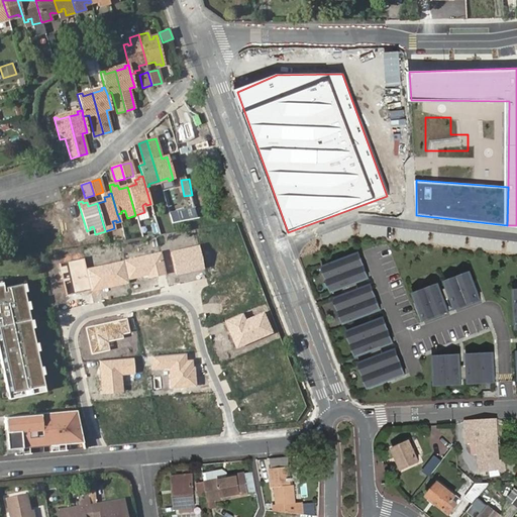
[(173,222),(198,217),(196,206),(171,212),(173,222)]
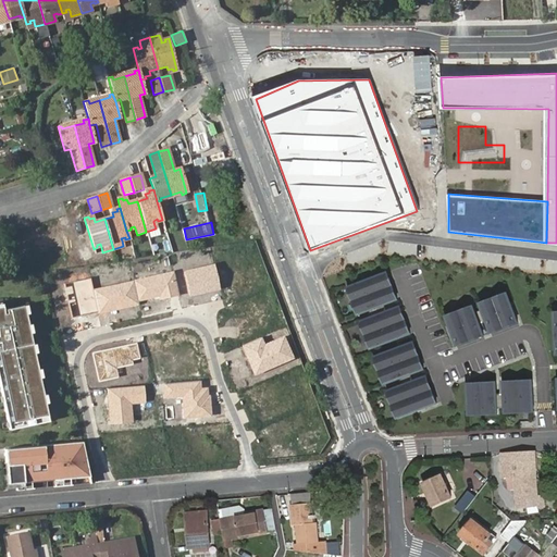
[(201,239),(185,242),(187,251),(205,249),(201,239)]
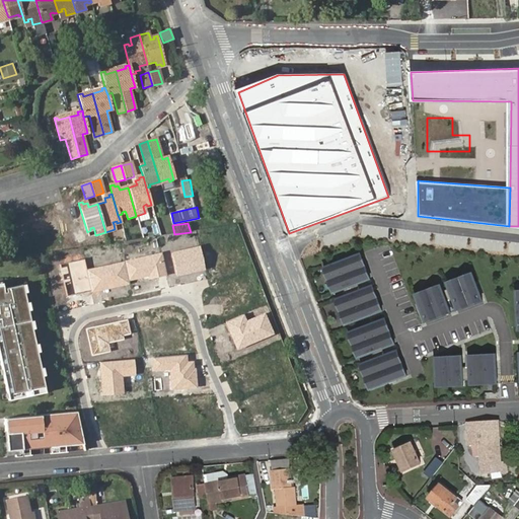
[(199,245),(170,251),(176,276),(205,270),(199,245)]
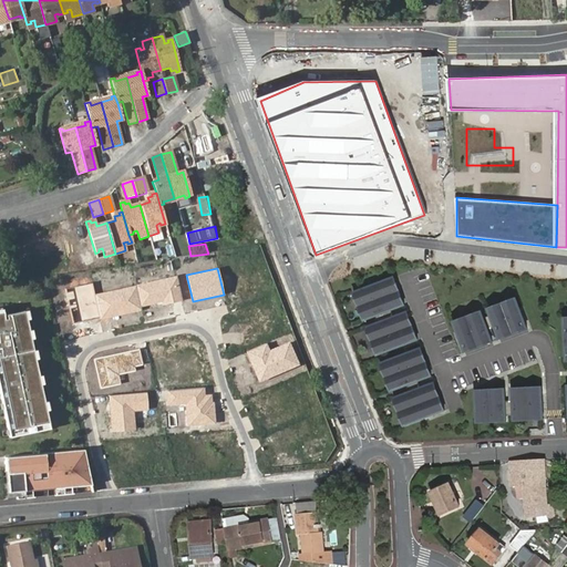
[(177,277),(135,285),(140,309),(182,300),(177,277)]
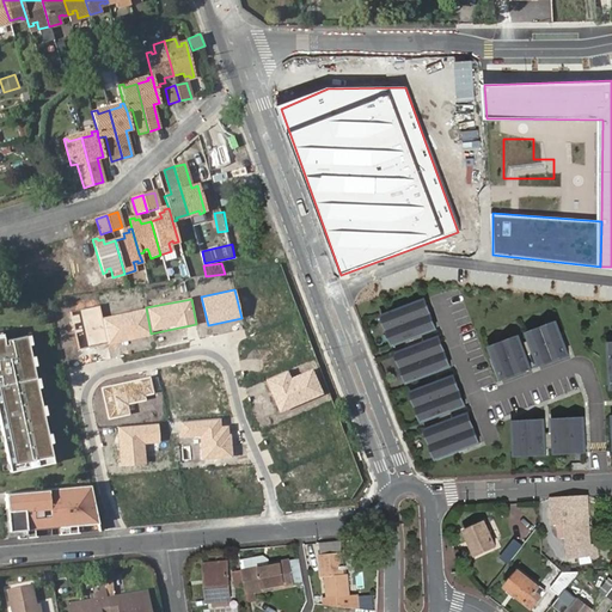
[(428,300),(384,317),(396,347),(439,330),(428,300)]
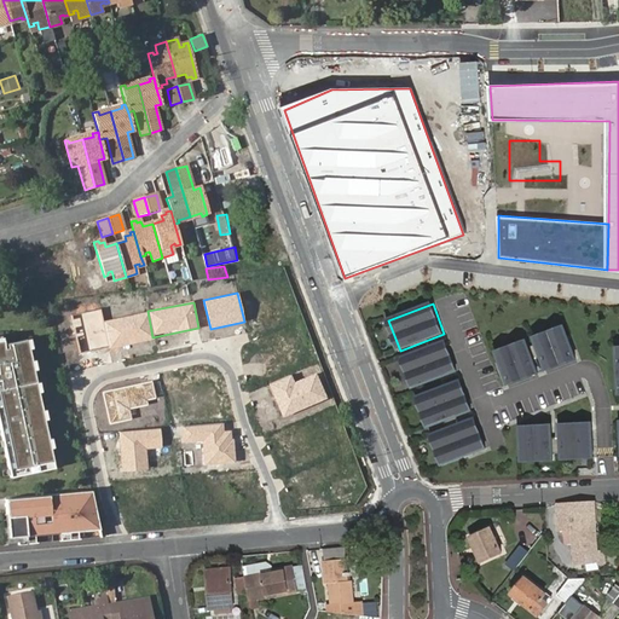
[(100,308),(70,314),(79,353),(108,347),(103,320),(100,308)]
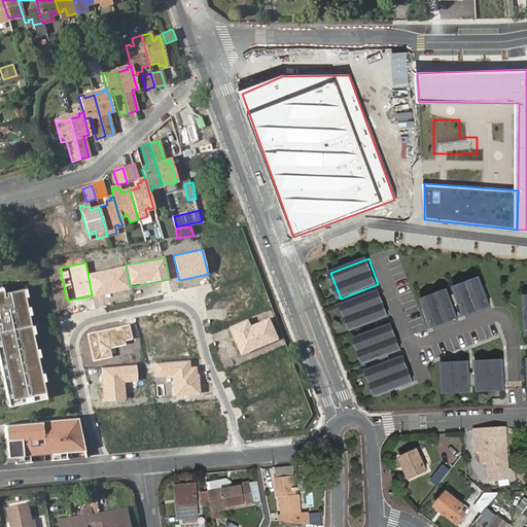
[(126,265),(88,273),(92,295),(93,297),(131,289),(130,287),(126,265)]
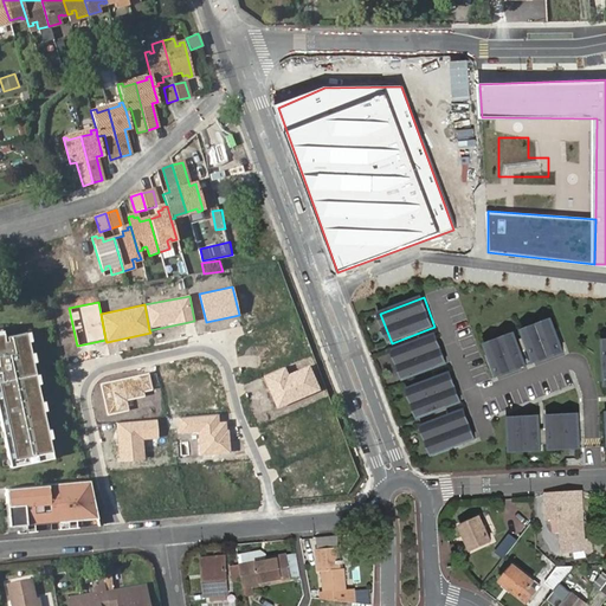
[(556,318),(528,329),(540,361),(569,349),(556,318)]
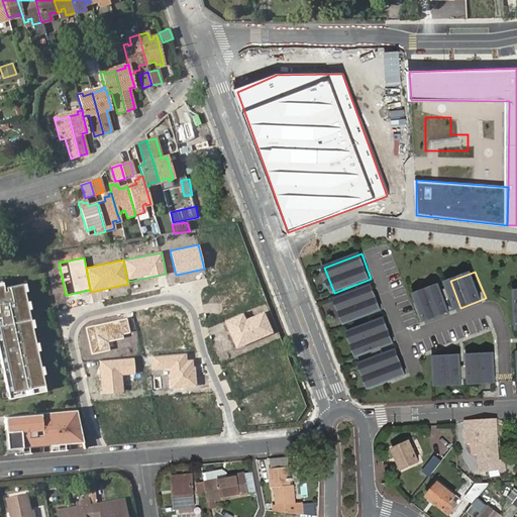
[(0,351),(10,400),(46,393),(23,287),(6,288),(7,291),(5,292),(4,284),(0,284),(0,351)]
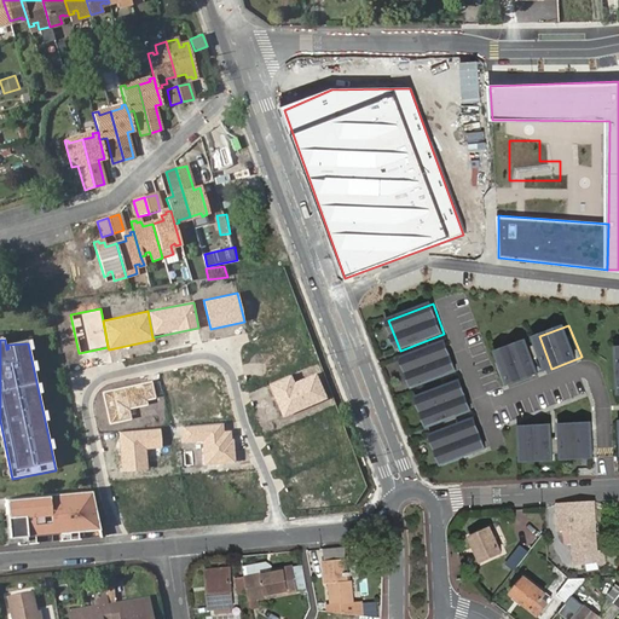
[(530,340),(501,351),(514,383),(543,371),(530,340)]
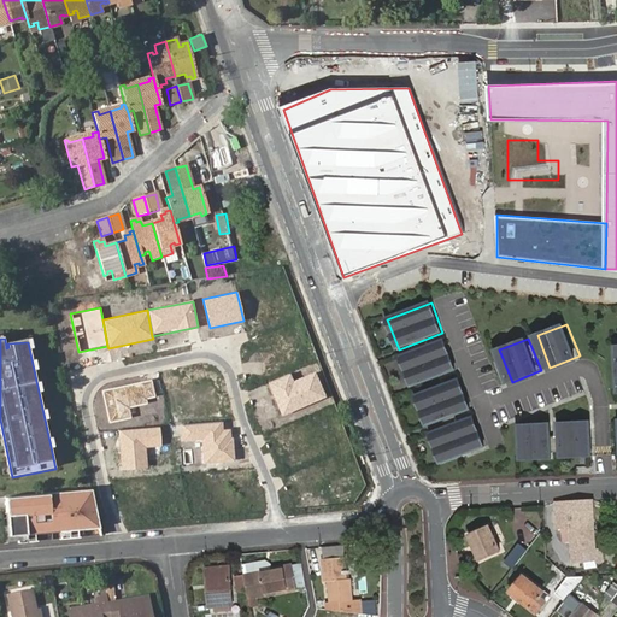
[(457,370),(445,341),(403,357),(415,387),(457,370)]
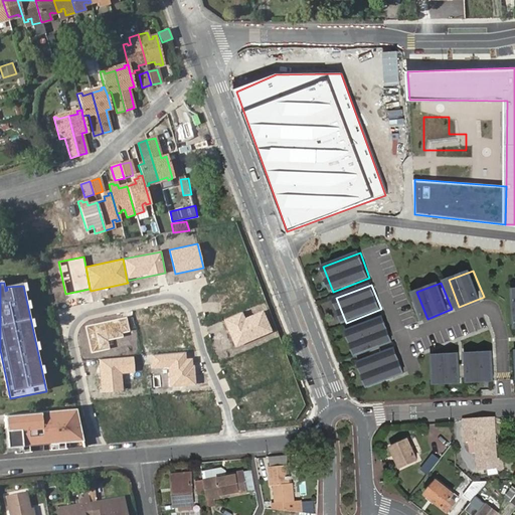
[(242,311),(223,319),(235,347),(272,331),(263,310),(244,318),(242,311)]
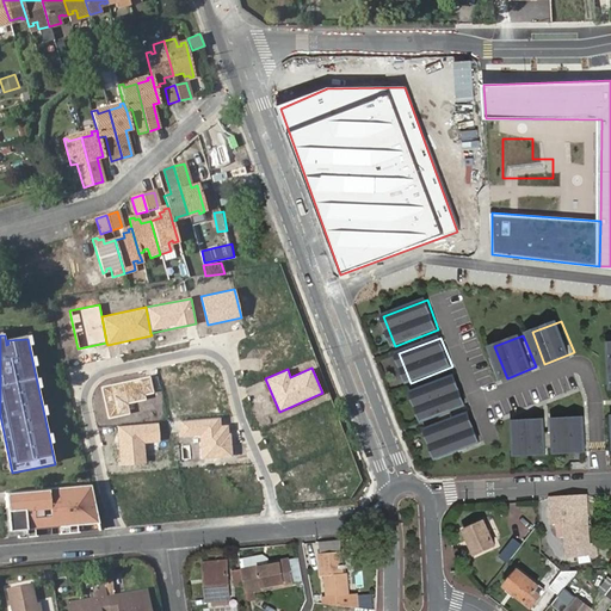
[(149,376),(100,386),(106,419),(130,414),(129,405),(146,401),(144,394),(153,393),(149,376)]
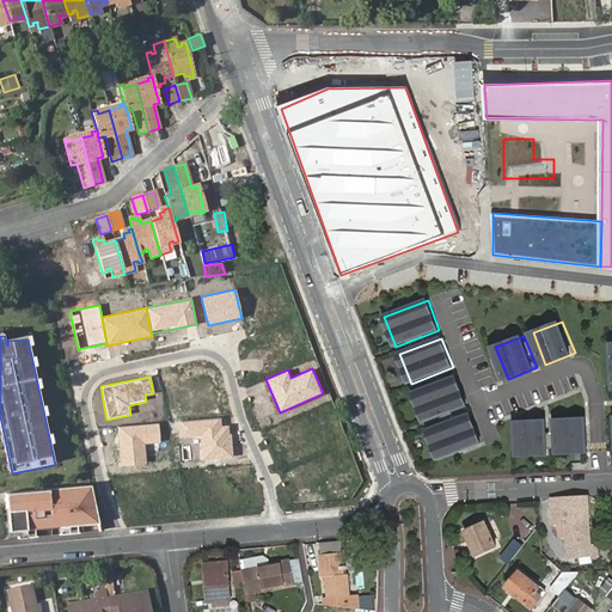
[(458,377),(414,393),(426,423),(469,407),(458,377)]
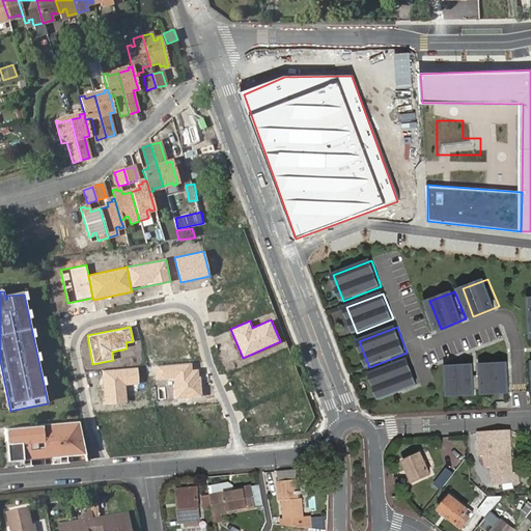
[(410,360),(371,373),(382,399),(419,385),(410,360)]
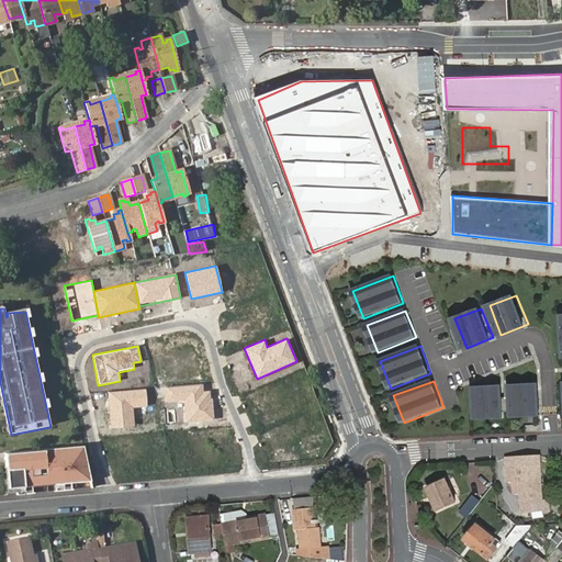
[(202,383),(163,386),(164,404),(182,403),(184,422),(211,419),(209,392),(203,392),(202,383)]
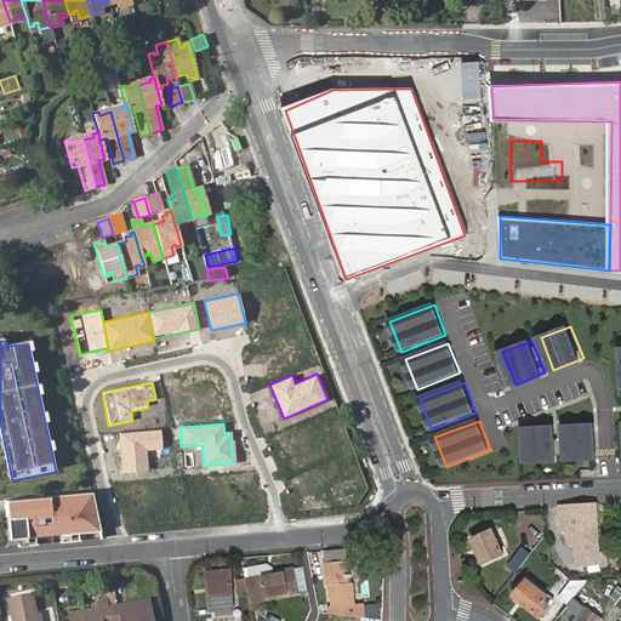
[(592,423),(560,426),(563,461),(594,459),(592,423)]
